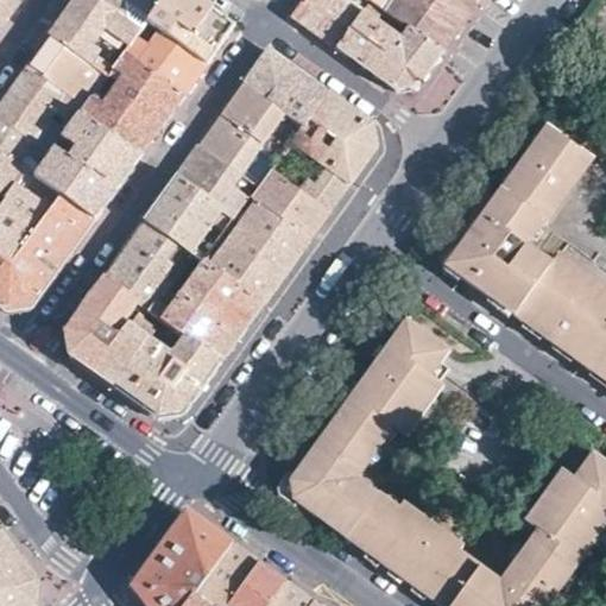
[(0,20),(11,6),(2,0),(0,0),(0,20)]
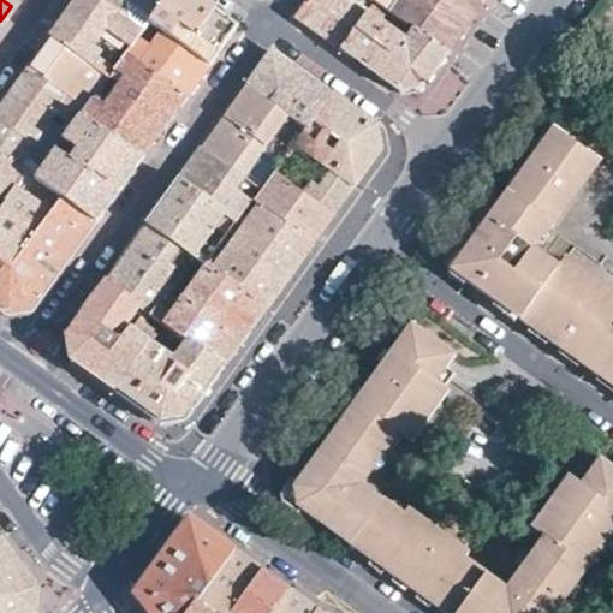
[(72,0),(67,7),(48,34),(106,75),(123,52),(141,28),(112,6),(103,0),(72,0)]
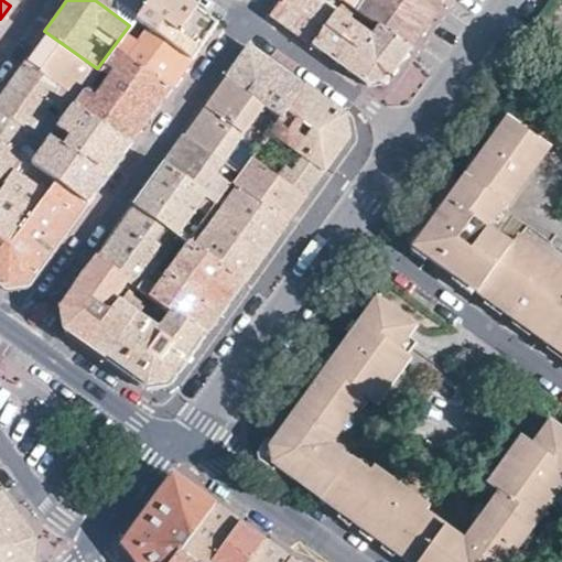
[(106,0),(103,6),(129,25),(133,20),(148,0),(106,0)]
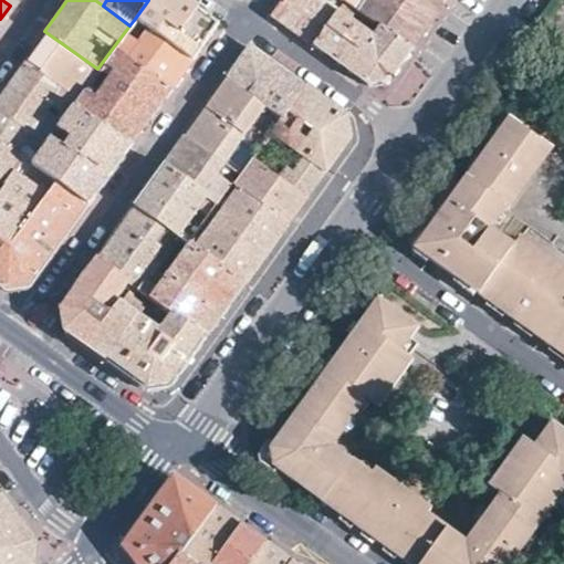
[(148,0),(134,20),(190,60),(204,40),(217,22),(187,0),(148,0)]
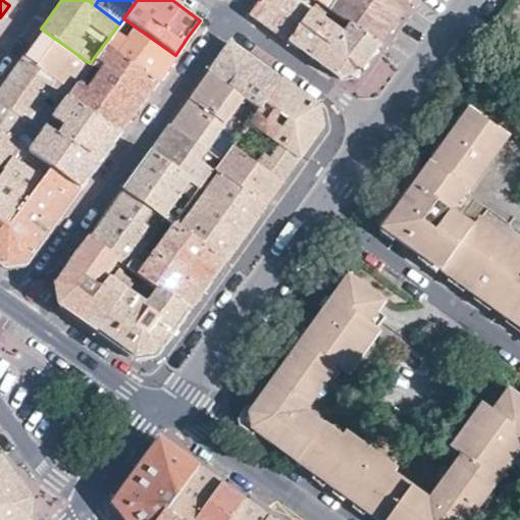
[(268,26),(288,40),(317,1),(316,0),(256,0),(249,11),(268,26)]
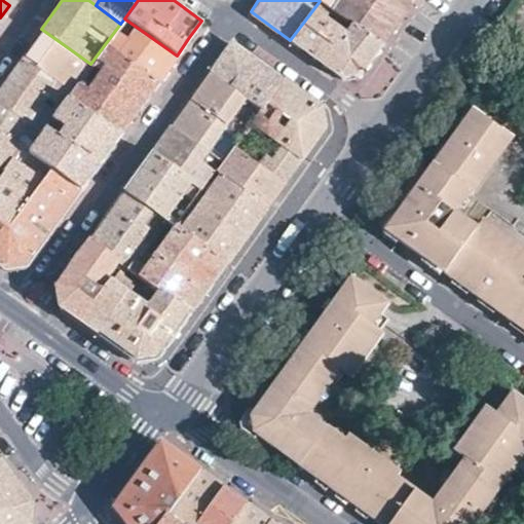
[(319,0),(320,1),(330,8),(335,0),(319,0)]
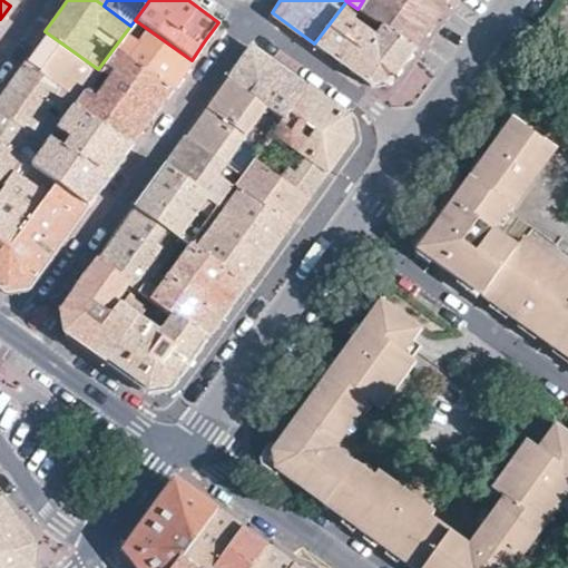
[(443,3),(438,0),(378,0),(363,0),(358,9),(412,47),(428,25),(443,3)]
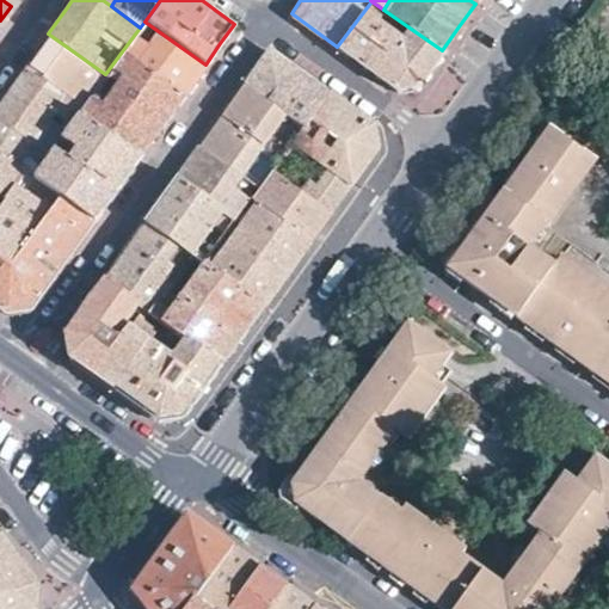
[(383,10),(371,1),(337,47),(375,74),(394,88),(418,84),(430,67),(442,50),(383,10)]
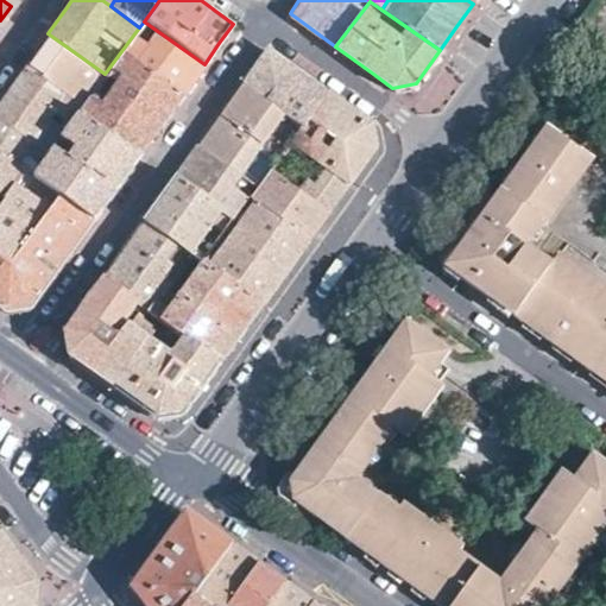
[(139,27),(121,51),(182,95),(194,79),(204,64),(144,21),(139,27)]
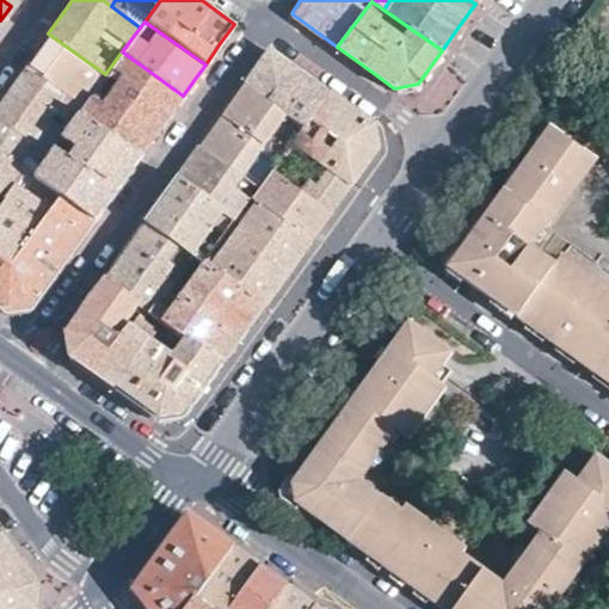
[(37,48),(26,65),(81,106),(105,74),(48,34),(37,48)]
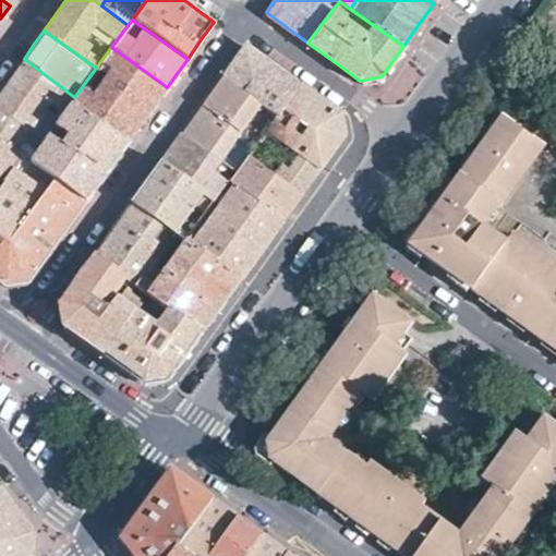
[(278,68),(244,43),(232,59),(221,74),(276,116),(299,83),(278,68)]
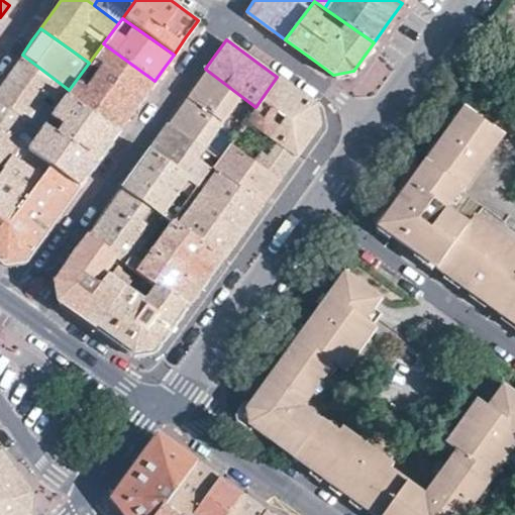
[(155,81),(103,43),(89,63),(69,90),(65,97),(116,135),(136,107),(155,81)]
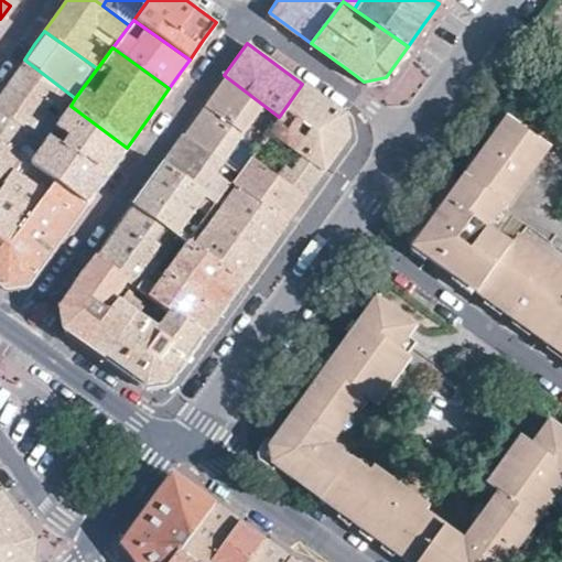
[(9,80),(0,93),(0,111),(43,143),(58,122),(43,110),(50,103),(64,114),(71,106),(75,98),(24,60),(9,80)]
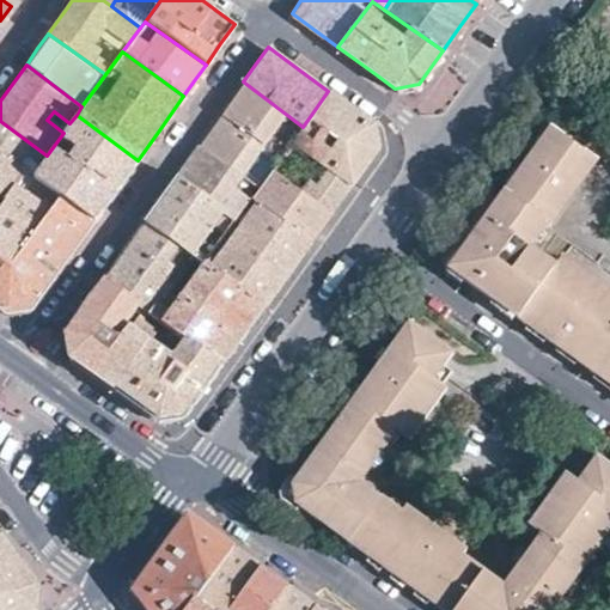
[(444,110),(463,79),(440,66),(422,97),(444,110)]
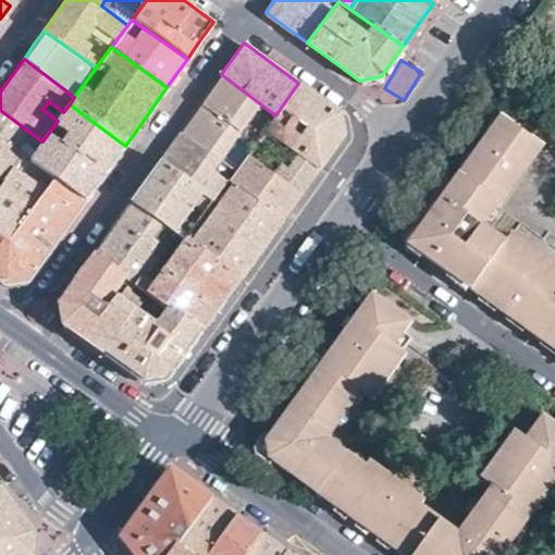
[(201,101),(180,131),(236,170),(248,152),(267,126),(275,115),(221,74),(201,101)]
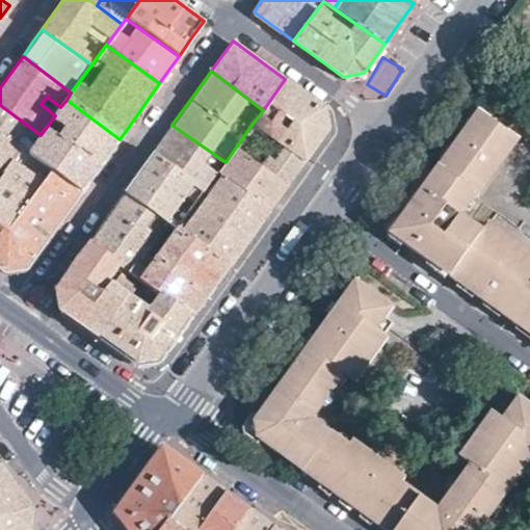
[(302,91),(285,79),(263,110),(255,121),(276,136),(260,161),(287,181),(326,127),(323,106),(302,91)]
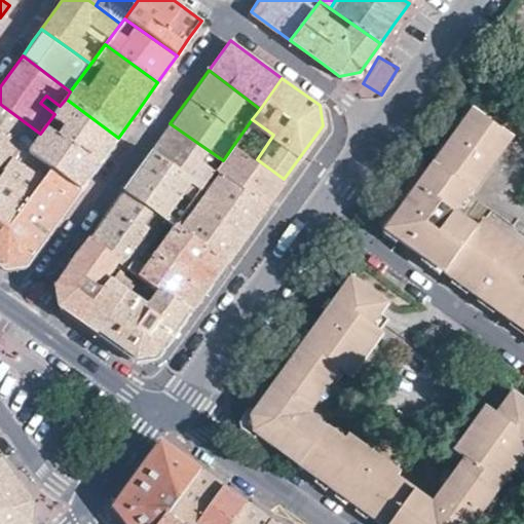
[(118,138),(66,99),(60,106),(54,114),(34,142),(27,151),(80,190),(100,162),(118,138)]
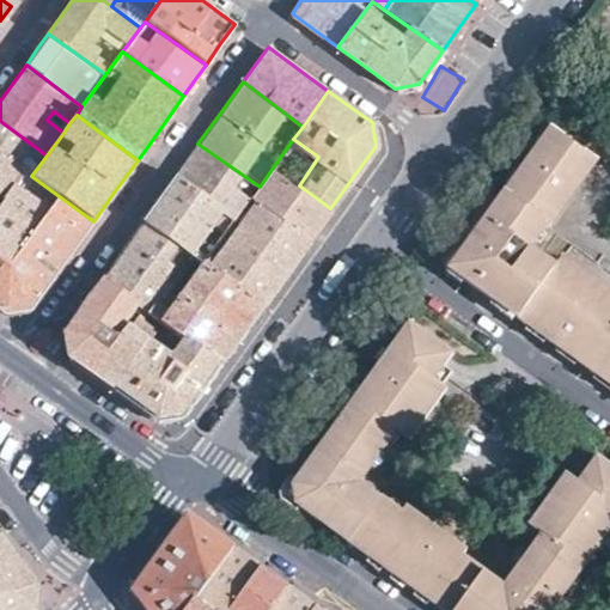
[(0,153),(14,164),(23,153),(40,165),(47,156),(0,121),(0,153)]
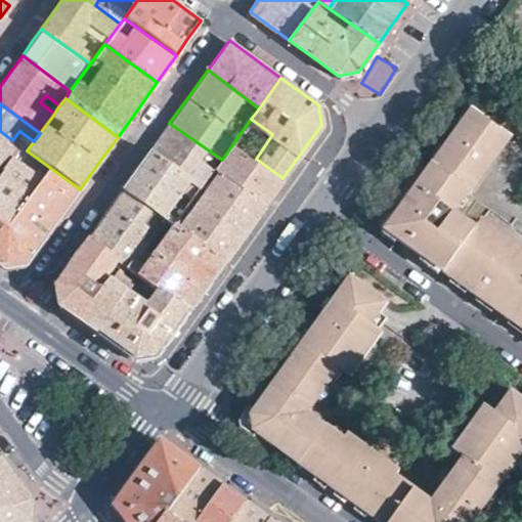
[(508,135),(470,109),(449,136),(430,164),(469,191),(508,135)]
